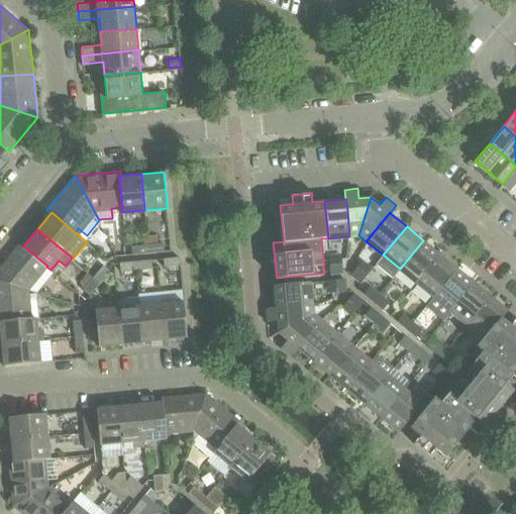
[(440,253),(423,240),(400,269),(416,283),(440,253)]
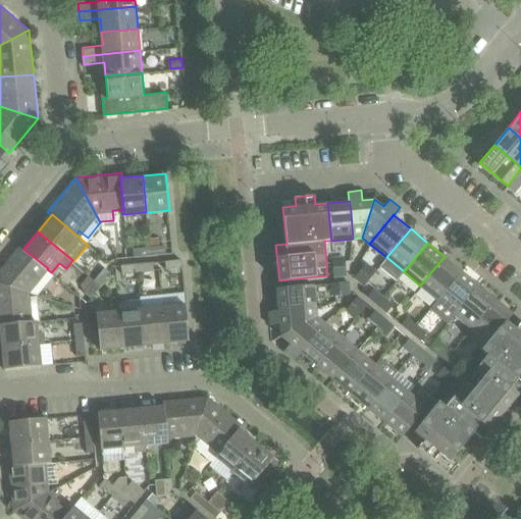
[(165,244),(150,246),(150,254),(166,253),(165,244)]
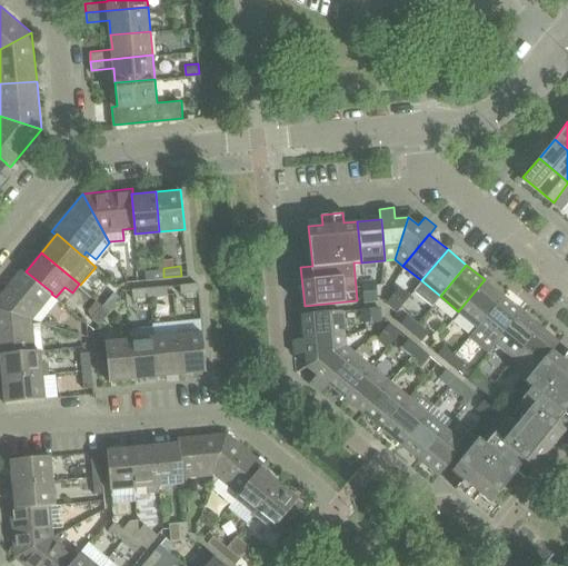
[(22,267),(0,294),(0,307),(32,318),(51,294),(52,293),(26,271),(27,270),(22,267)]
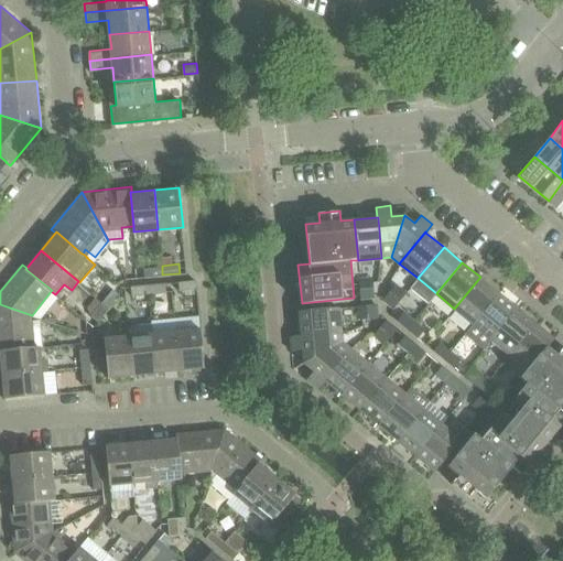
[(145,277),(162,274),(162,266),(144,267),(145,277)]
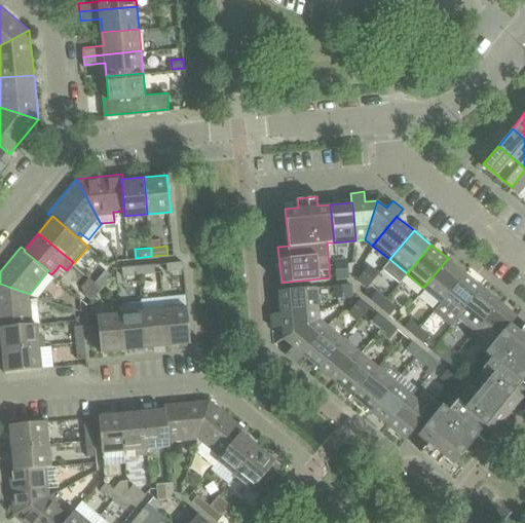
[(464,272),(448,258),(423,288),(441,301),(464,272)]
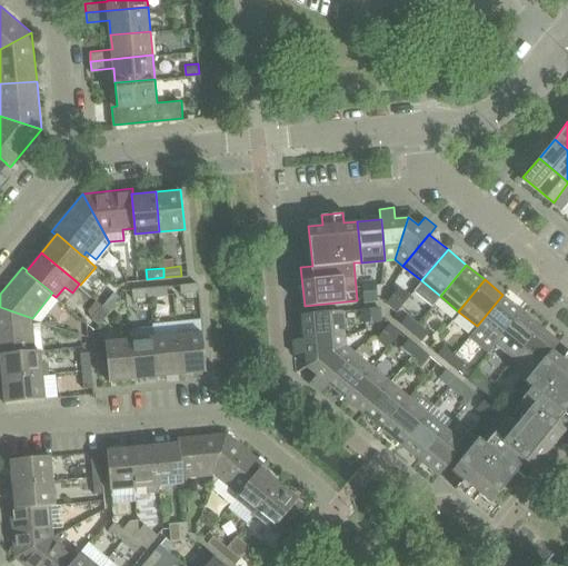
[(181,291),(199,290),(198,281),(180,283),(181,291)]
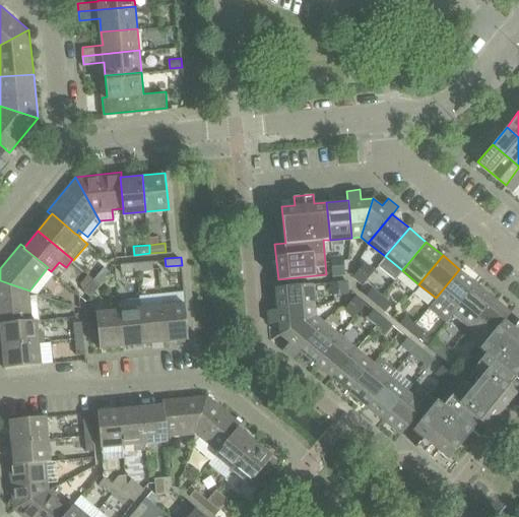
[(153,260),(136,261),(137,269),(153,268),(153,260)]
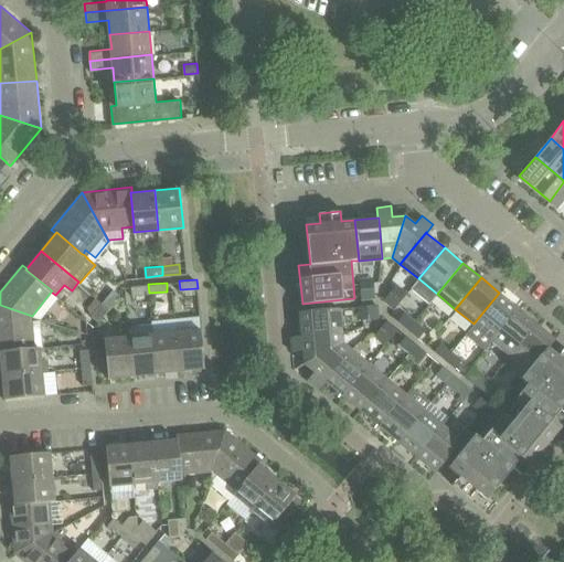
[(361,284),(362,298),(378,297),(379,283),(361,284)]
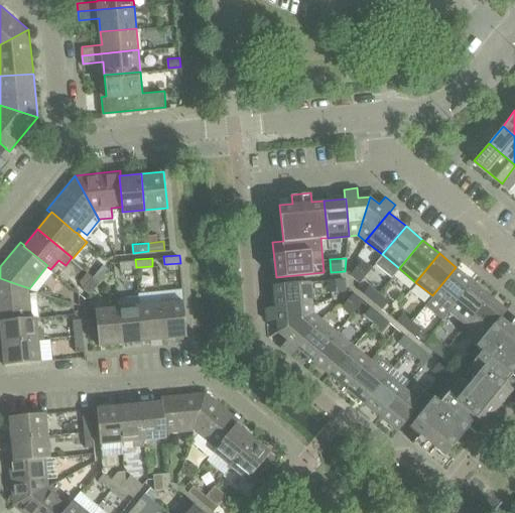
[(357,266),(366,274),(372,266),(363,258),(357,266)]
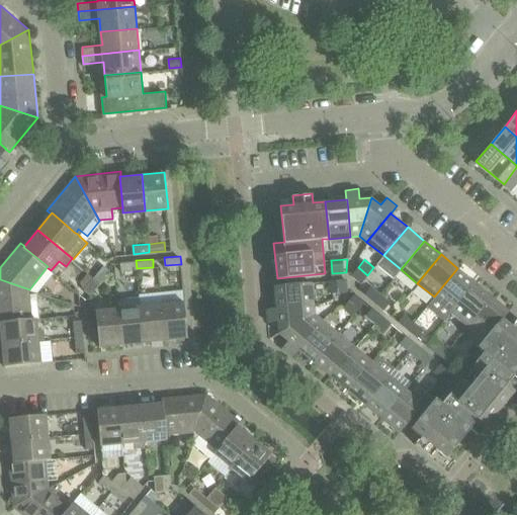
[(121,270),(137,268),(136,260),(120,262),(121,270)]
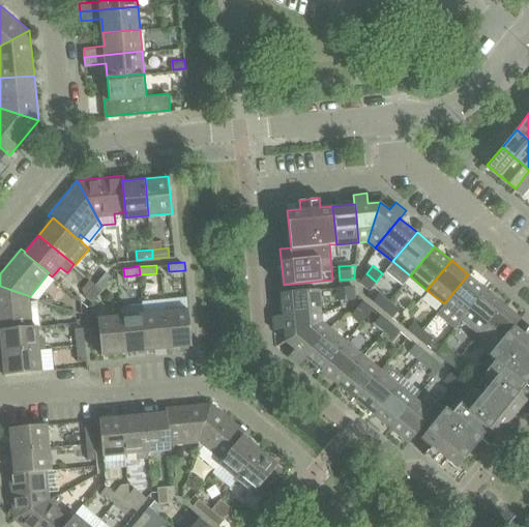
[(107,270),(96,283),(103,289),(113,275),(107,270)]
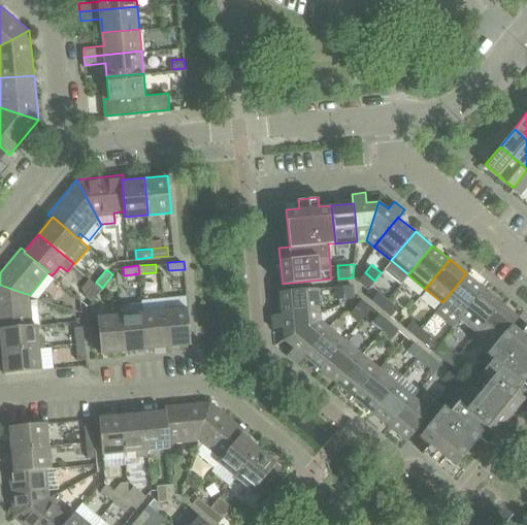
[(368,288),(374,281),(365,272),(358,280),(368,288)]
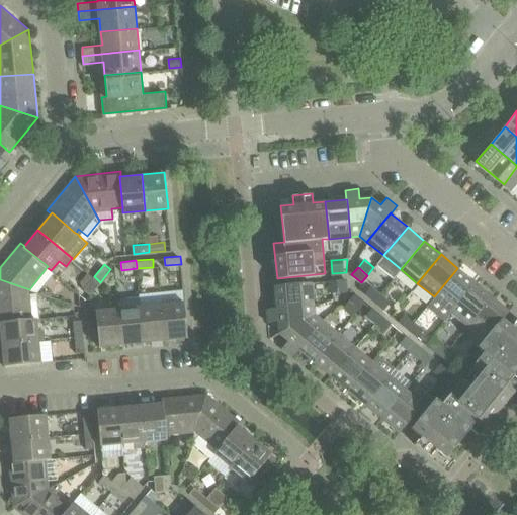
[(457,268),(434,296),(428,305),(445,318),(451,311),(475,282),(457,268)]
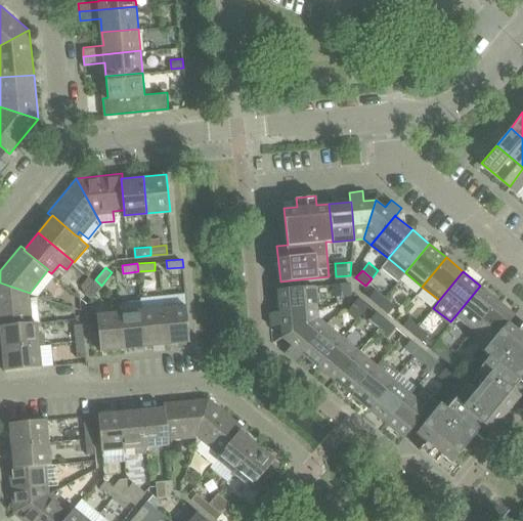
[(91,298),(101,286),(95,279),(85,293),(91,298)]
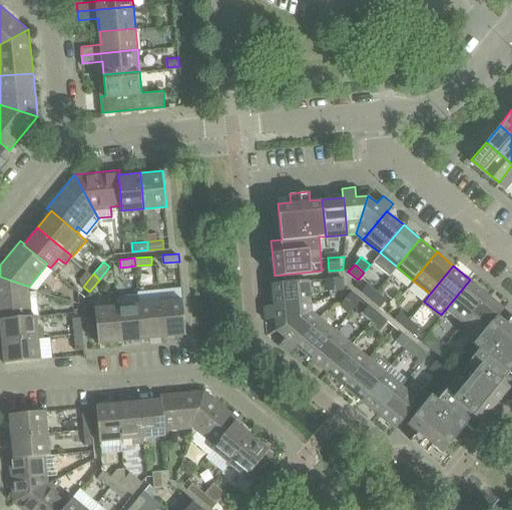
[(344,276),(334,277),(335,290),(345,289),(344,276)]
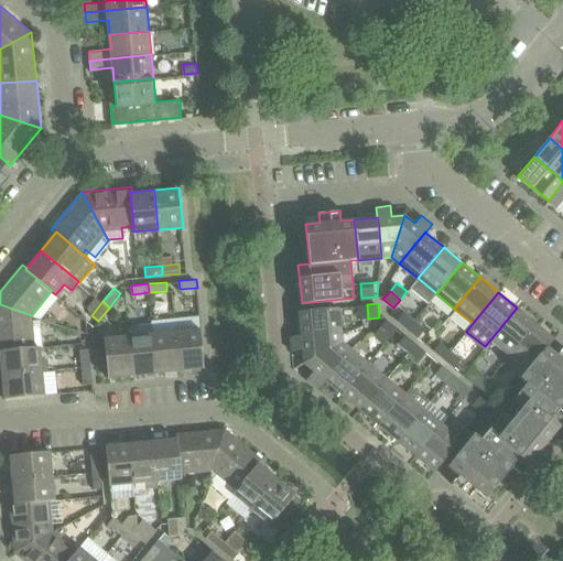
[(34,346),(32,315),(0,304),(0,349),(1,351),(1,349),(34,346)]
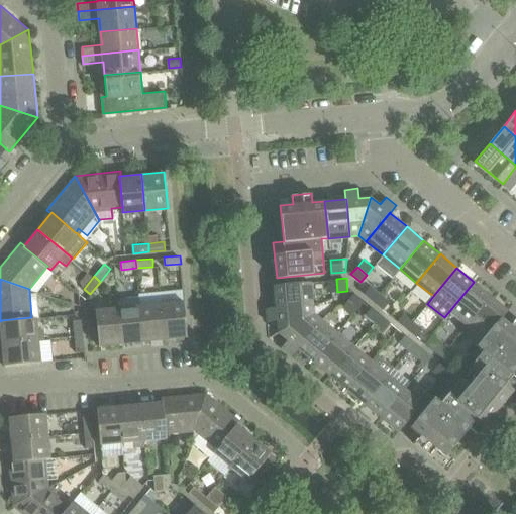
[(274,285),(276,306),(277,307),(313,303),(311,281),(274,285)]
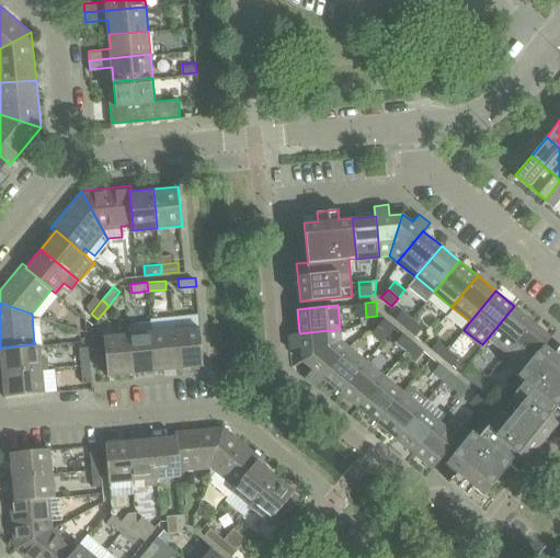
[(533,320),(514,306),(489,337),(506,352),(533,320)]
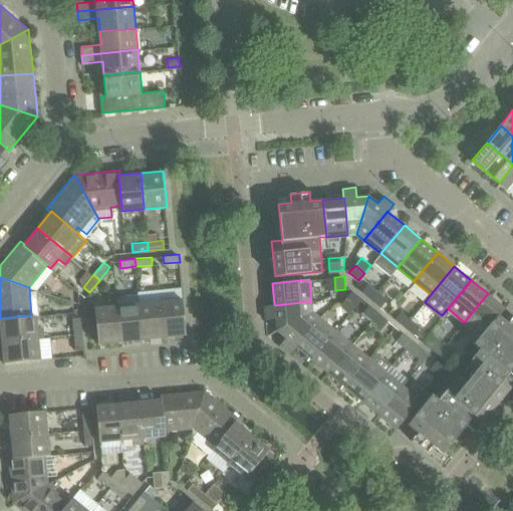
[(362,290),(371,298),(377,291),(367,284),(362,290)]
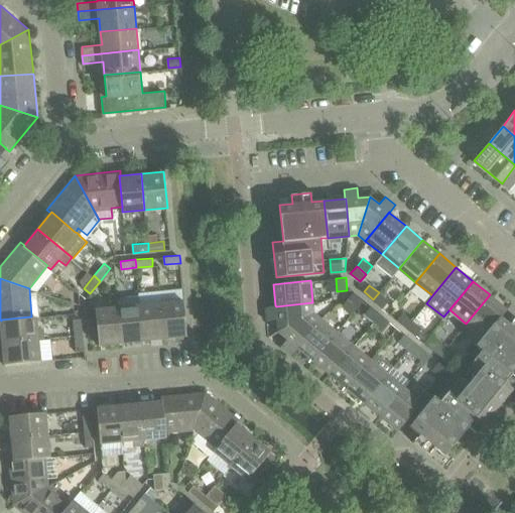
[(359,305),(364,299),(354,291),(349,297),(359,305)]
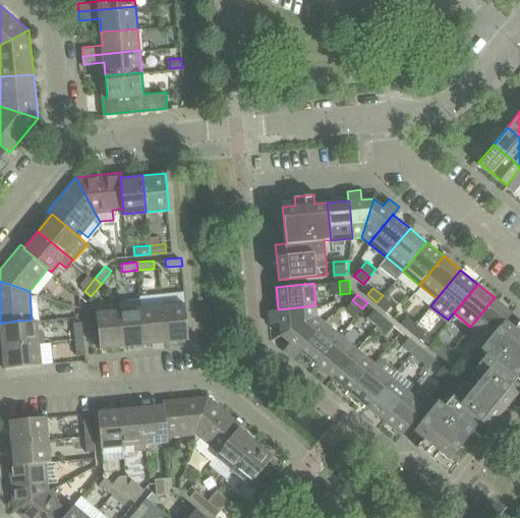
[(392,303),(383,295),(377,302),(387,310),(392,303)]
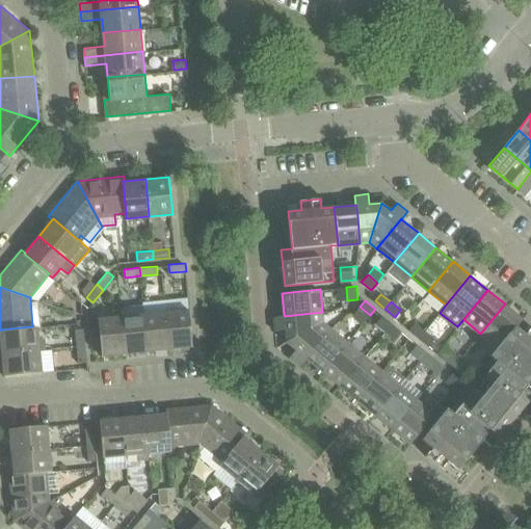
[(165,305),(166,311),(169,348),(192,346),(189,309),(178,310),(178,302),(165,305)]
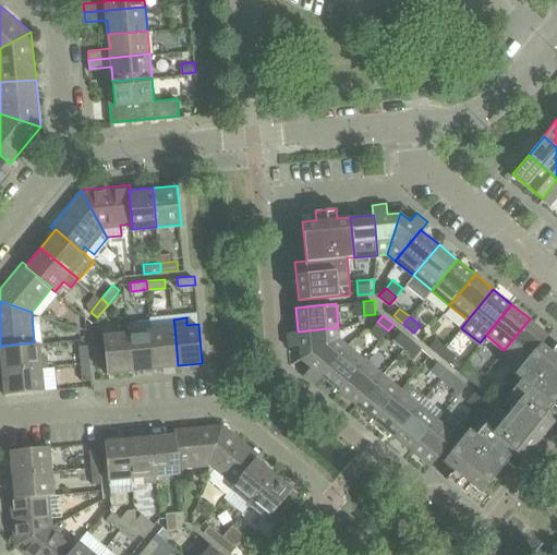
[(522,365),(541,342),(542,342),(548,335),(530,318),(504,350),(522,364),(522,365)]
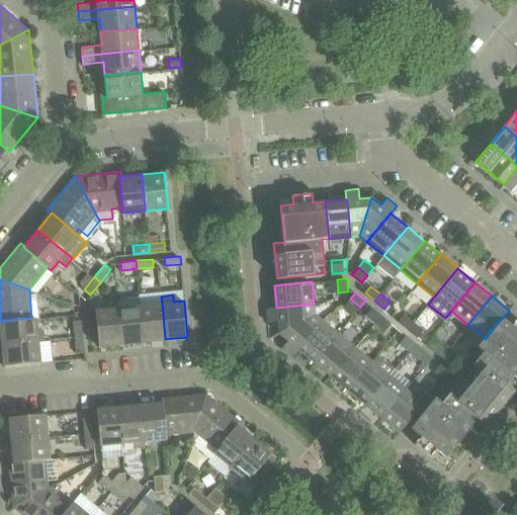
[(353,316),(360,307),(350,298),(343,307),(353,316)]
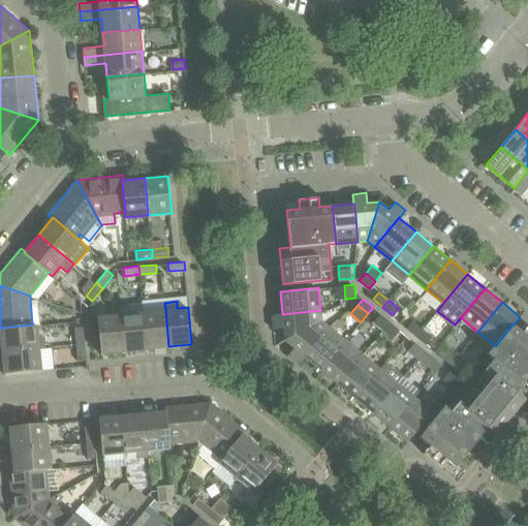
[(165,309),(143,311),(147,348),(168,346),(165,309)]
